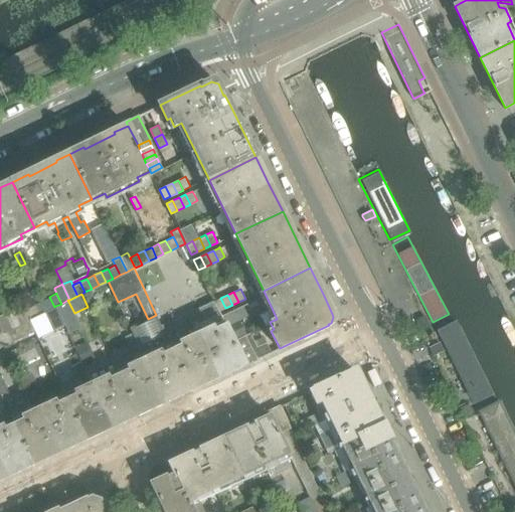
[(54,307),(49,297),(42,300),(47,310),(54,307)]
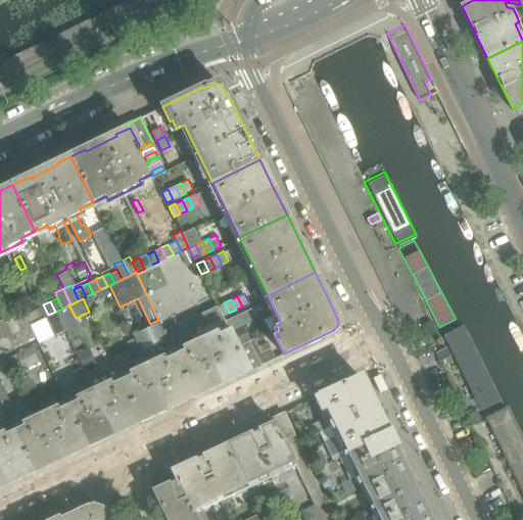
[(224,302),(218,306),(222,316),(229,313),(224,302)]
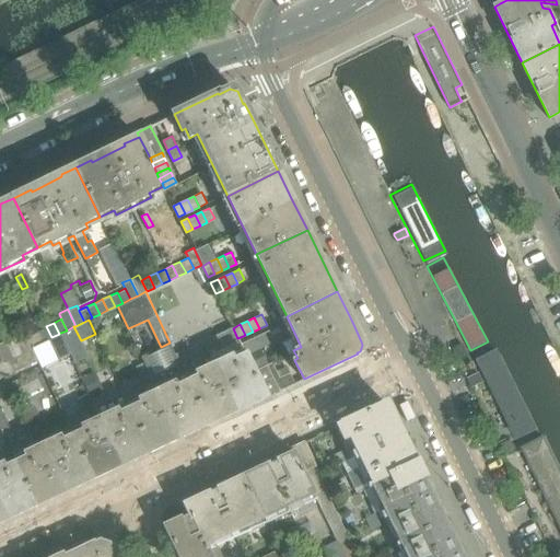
[(51,337),(46,326),(38,331),(44,341),(48,339),(51,337)]
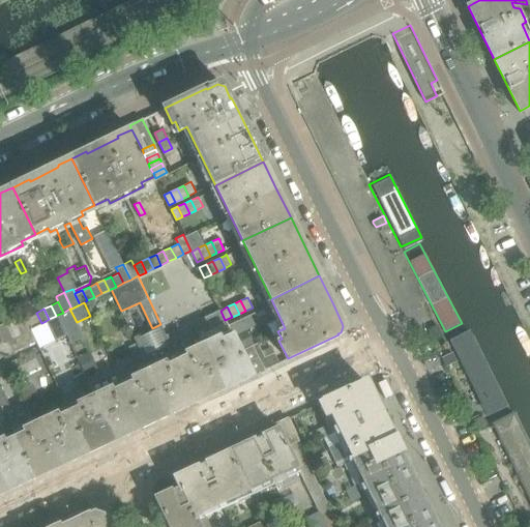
[(63,313),(57,315),(66,334),(70,343),(84,337),(77,322),(69,309),(63,313)]
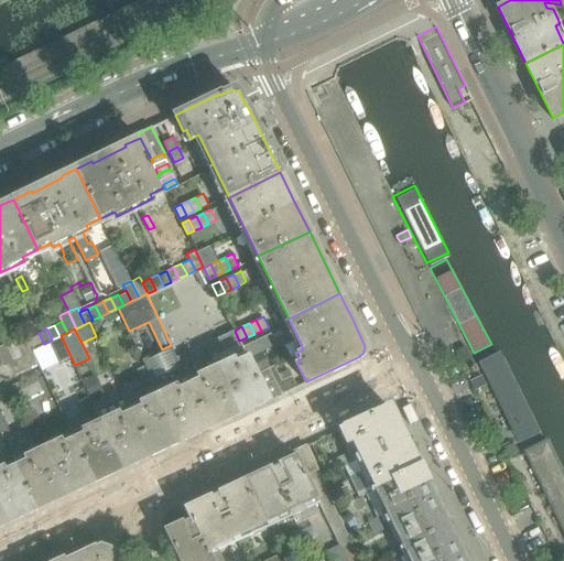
[(247,357),(241,346),(239,341),(235,331),(176,357),(209,427),(267,400),(255,373),(247,357)]
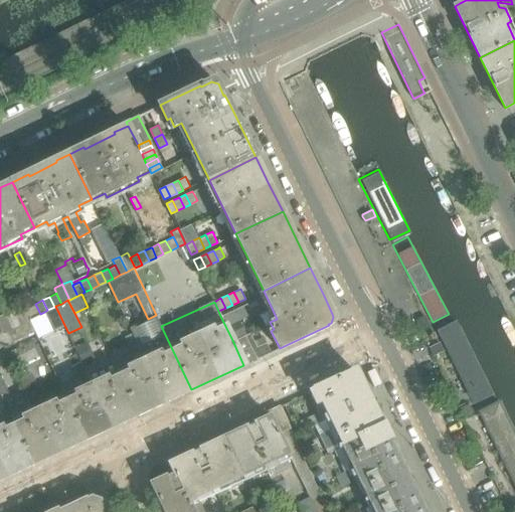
[(247,303),(240,306),(245,316),(252,313),(247,303)]
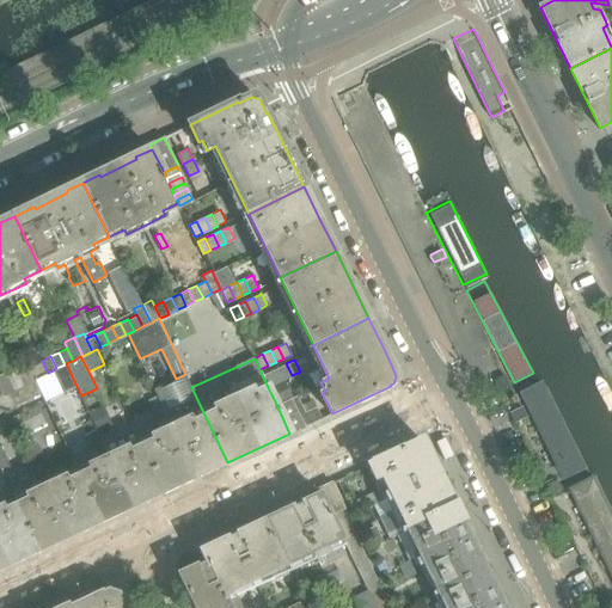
[(48,373),(42,361),(34,364),(40,376),(48,373)]
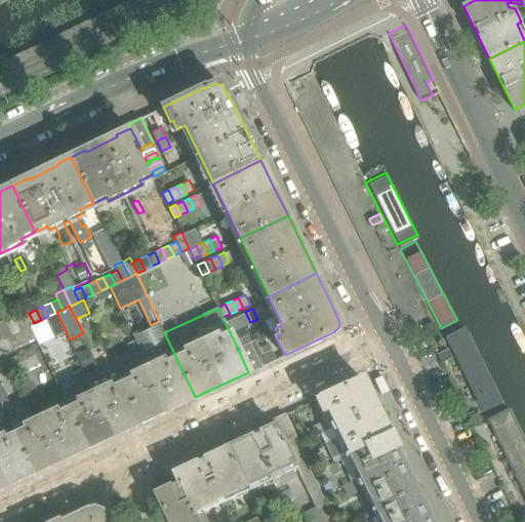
[(245,312),(239,316),(244,326),(250,322),(245,312)]
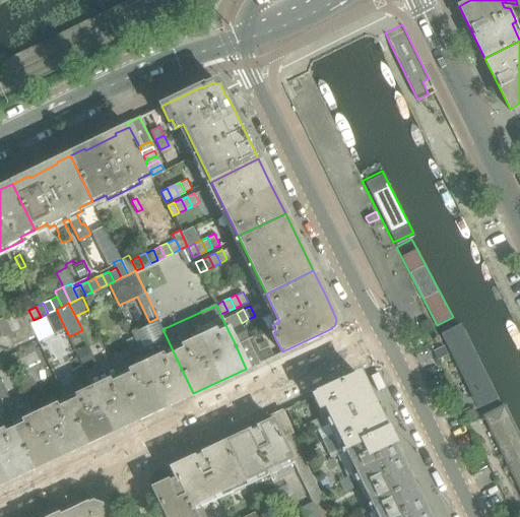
[(34,320),(28,310),(21,313),(26,324),(29,322),(34,320)]
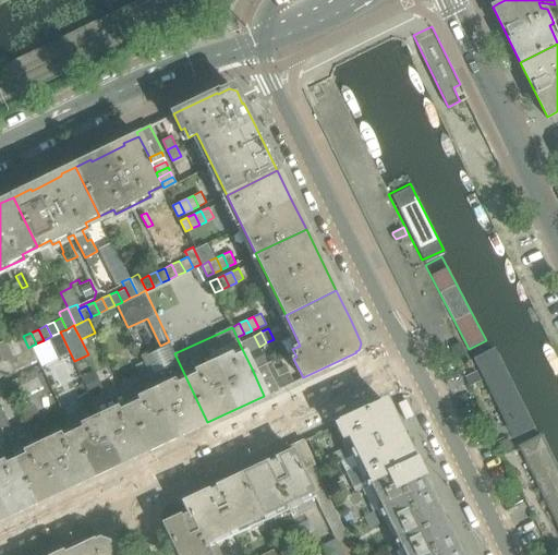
[(70,352),(60,334),(48,339),(57,358),(70,352)]
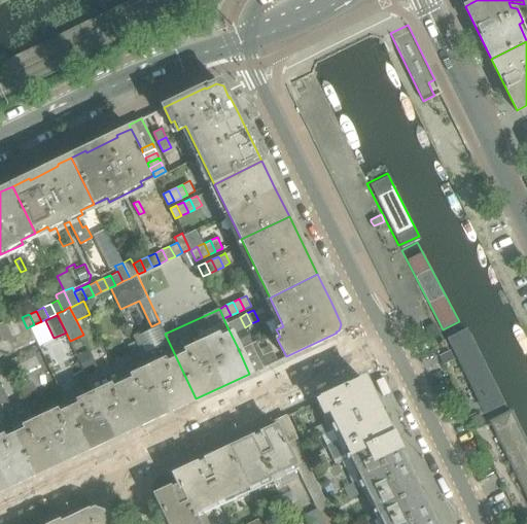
[(14,322),(14,321),(12,317),(12,316),(4,319),(5,320),(12,336),(12,335),(19,333),(20,332),(14,322)]
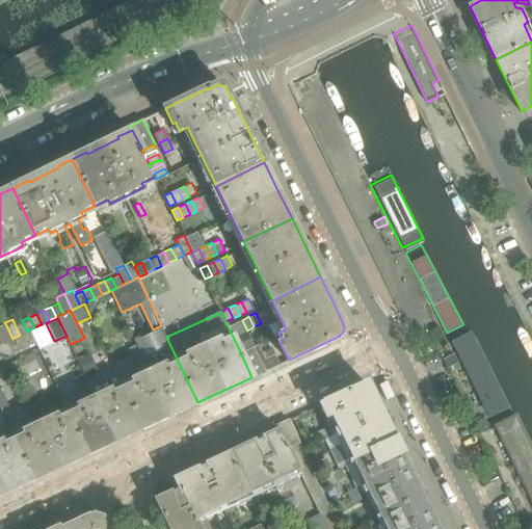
[(27,332),(22,320),(15,324),(15,325),(20,335),(24,333),(27,332)]
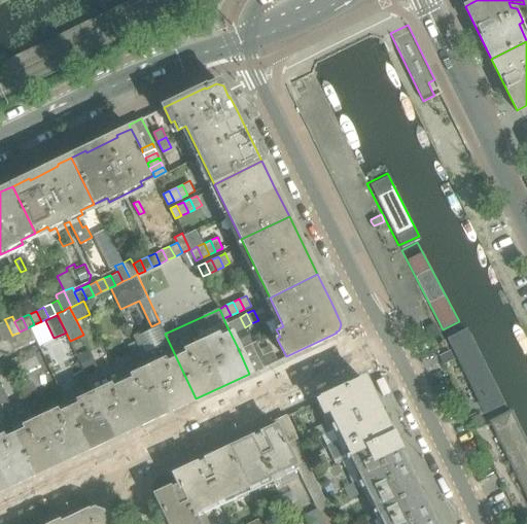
[(240,317),(233,320),(238,330),(245,327),(240,317)]
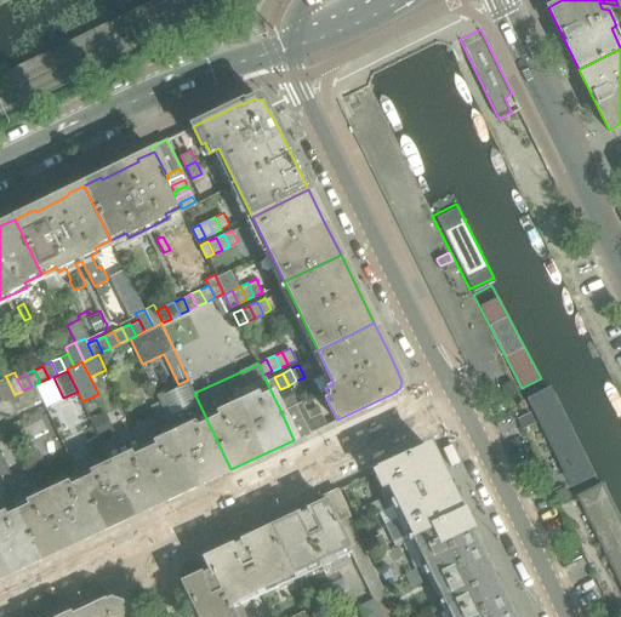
[(6,377),(5,376),(0,378),(0,390),(5,400),(9,398),(15,395),(6,377)]
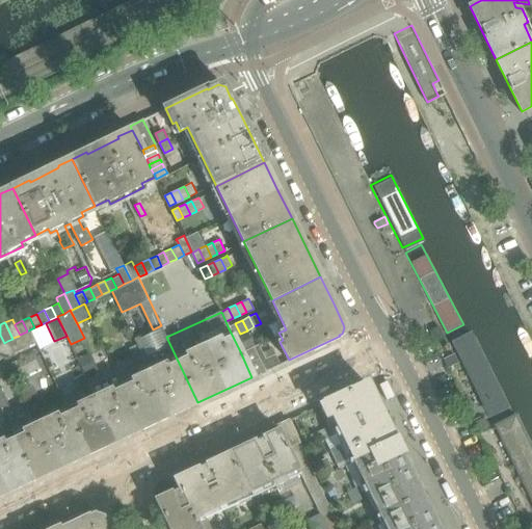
[(235,323),(228,326),(233,337),(240,334),(235,323)]
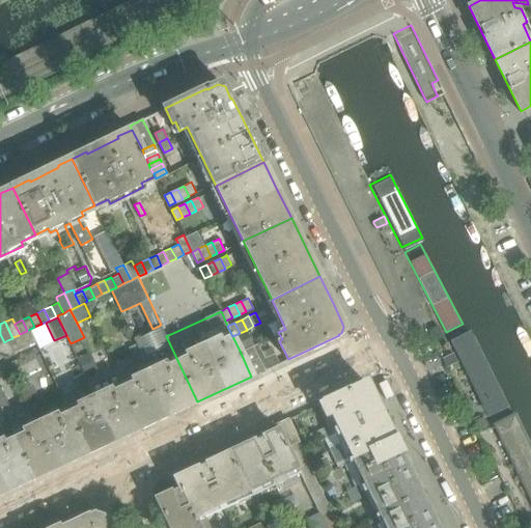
[(161,325),(152,329),(134,337),(136,343),(143,358),(149,369),(134,377),(136,381),(123,387),(143,427),(197,401),(166,336),(161,325)]
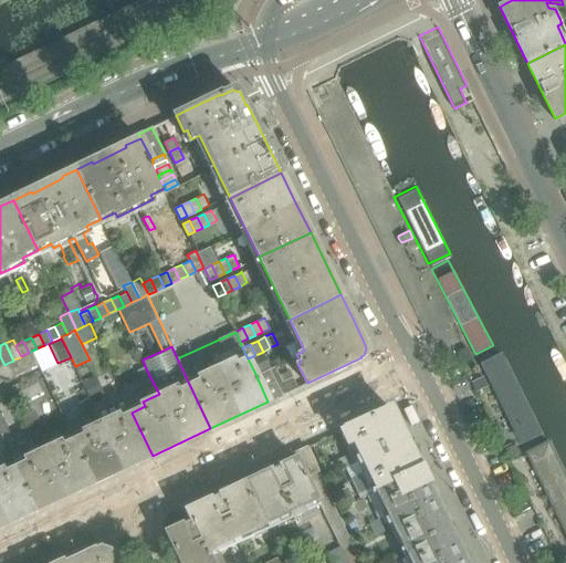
[(468,347),(458,352),(463,362),(472,356),(468,347)]
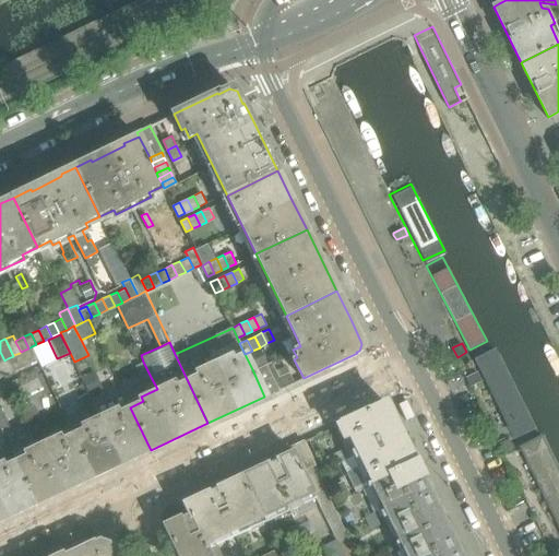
[(37,358),(32,346),(28,349),(25,350),(31,362),(37,358)]
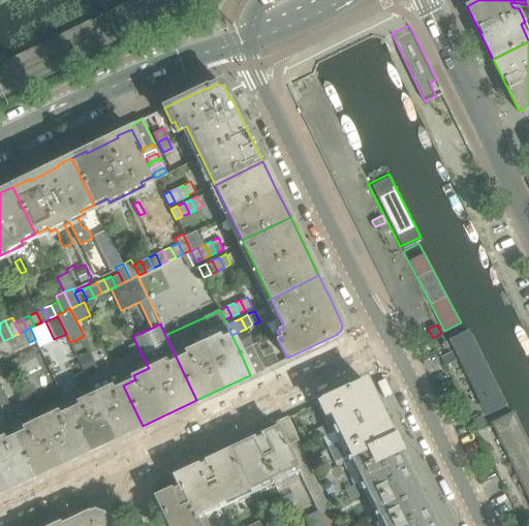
[(29,342),(24,331),(20,333),(19,334),(24,344),(29,342)]
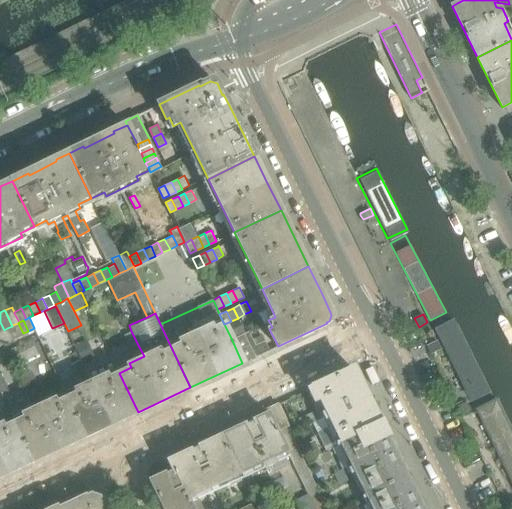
[(452,321),(434,329),(469,401),(487,392),(452,321)]
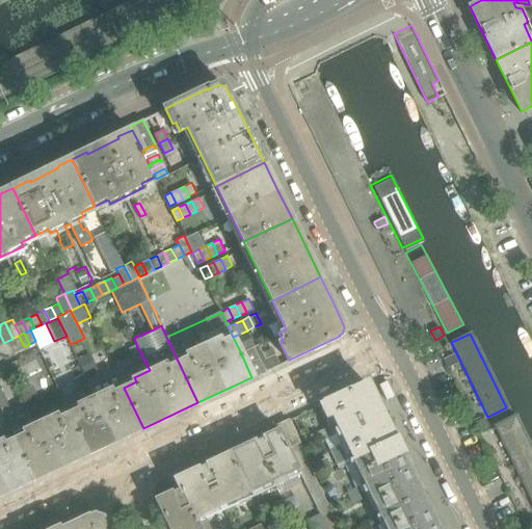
[(24,346),(19,336),(12,338),(19,349),(24,346)]
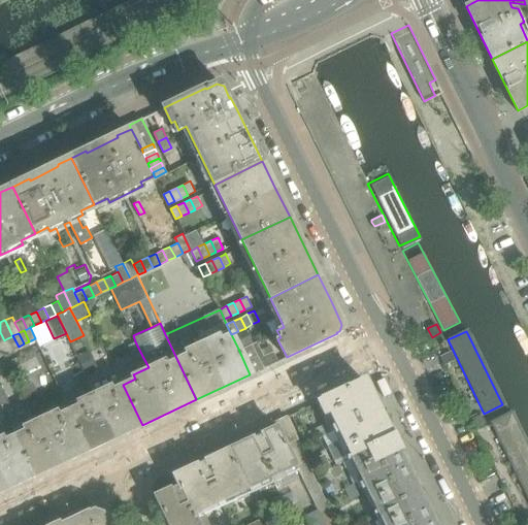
[(19,347),(12,335),(12,336),(7,338),(12,350),(19,347)]
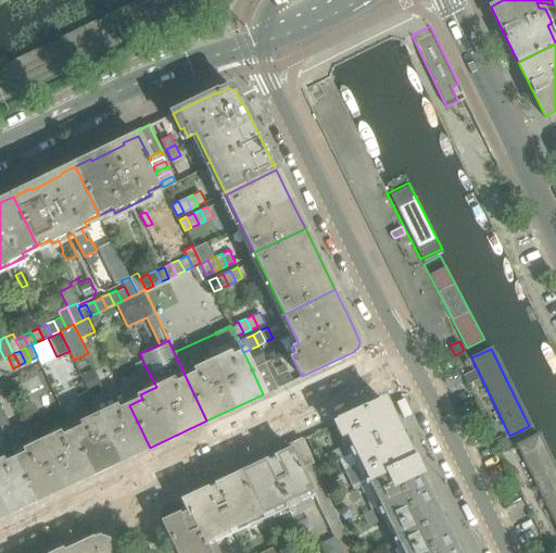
[(13,368),(8,356),(4,359),(2,360),(8,371),(13,368)]
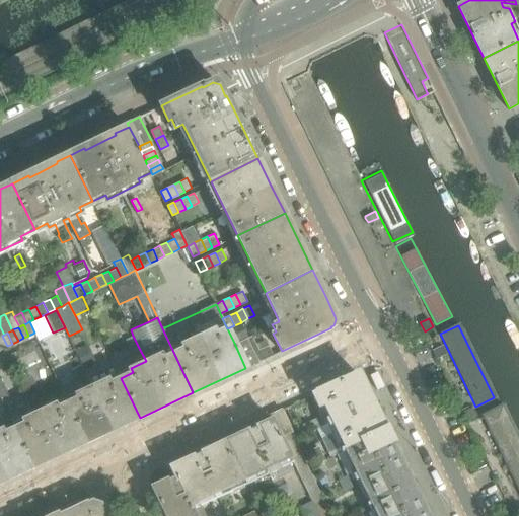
[(140,350),(133,336),(126,339),(133,353),(140,350)]
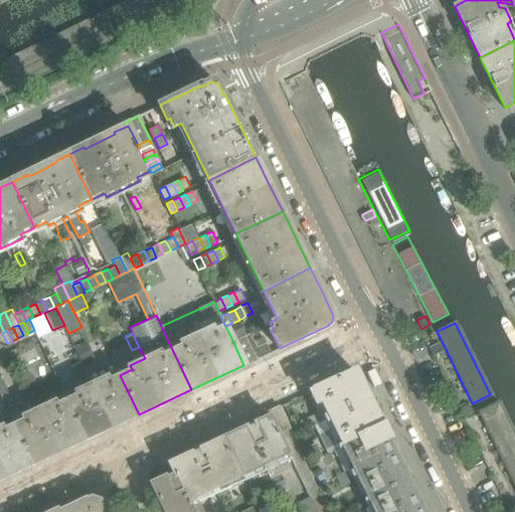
[(256,359),(251,349),(244,334),(232,340),(243,365),(256,359)]
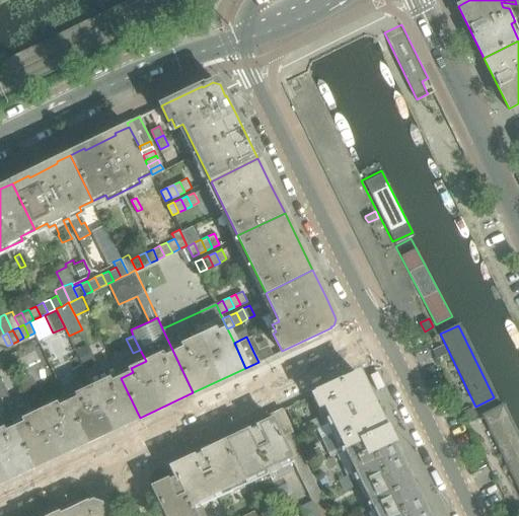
[(269,344),(264,347),(269,357),(274,355),(269,344)]
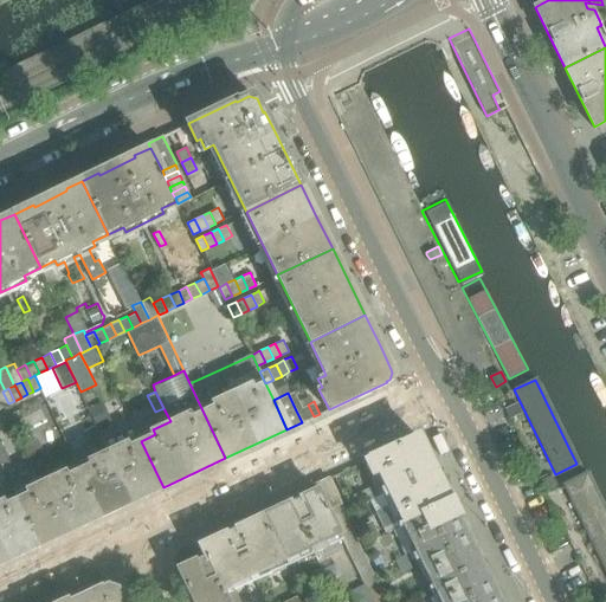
[(102,402),(89,408),(90,412),(97,426),(110,420),(102,402)]
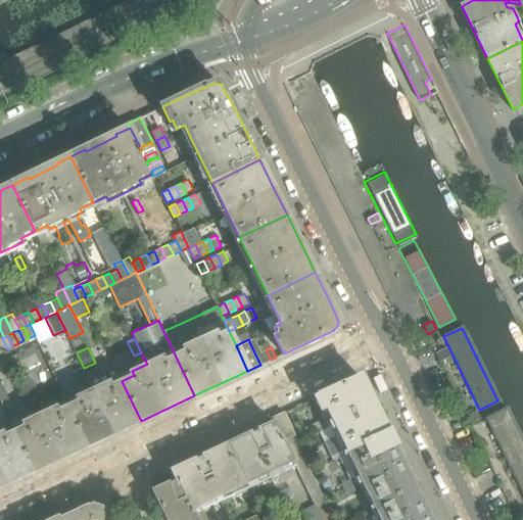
[(449,355),(446,347),(436,352),(440,360),(449,355)]
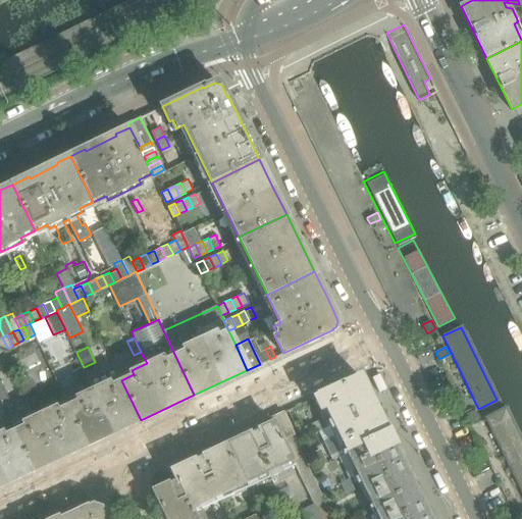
[(265,349),(260,351),(265,361),(270,359),(265,349)]
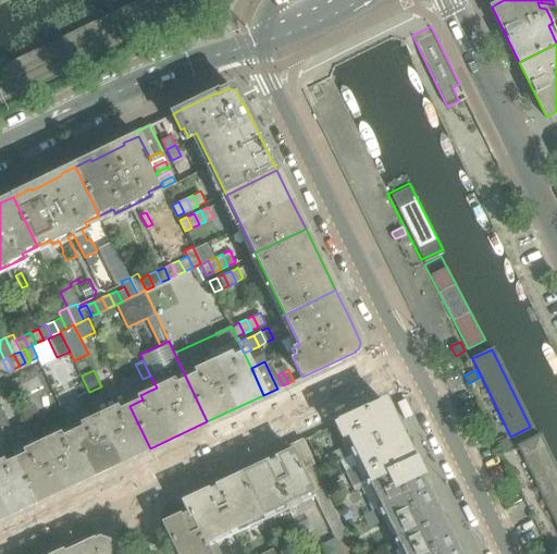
[(277,374),(272,378),(277,389),(283,385),(277,374)]
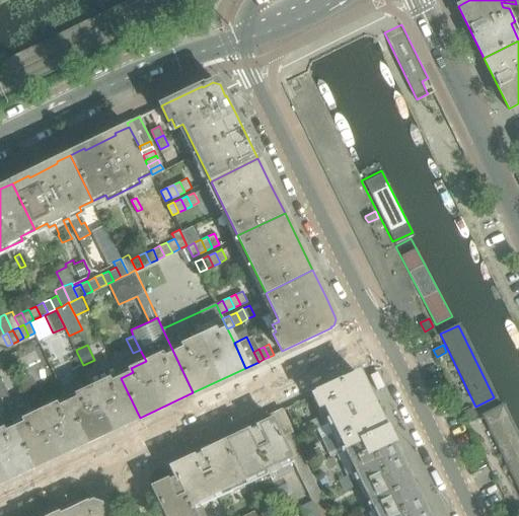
[(88,379),(79,358),(72,362),(74,368),(71,369),(77,383),(88,379)]
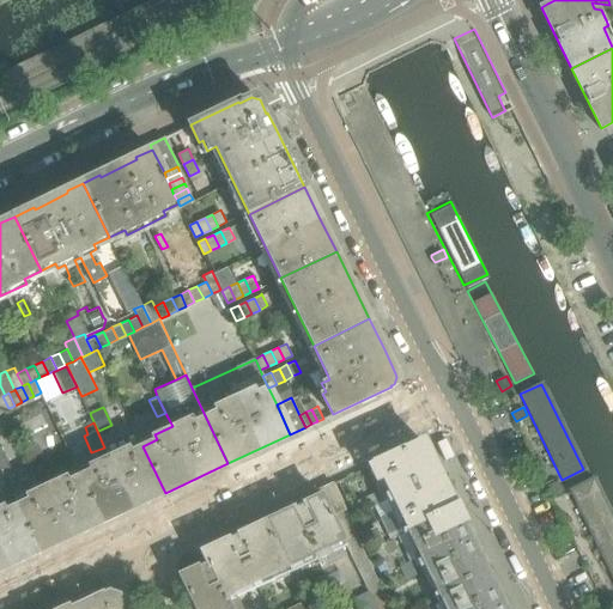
[(50,469),(37,442),(28,446),(41,473),(50,469)]
